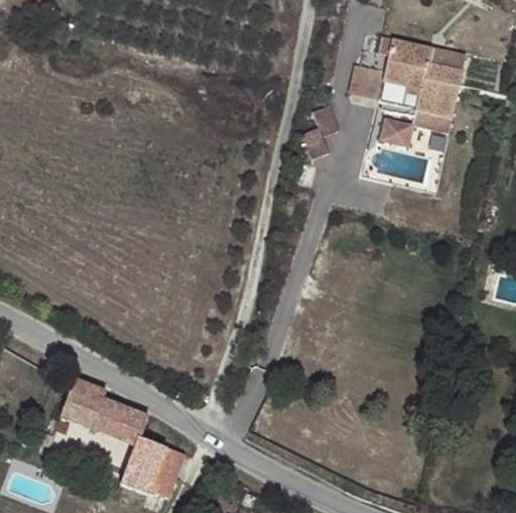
[(386,52),(383,68),(458,85),(461,67),(427,58),(429,44),(390,34),(390,36),(386,52)]
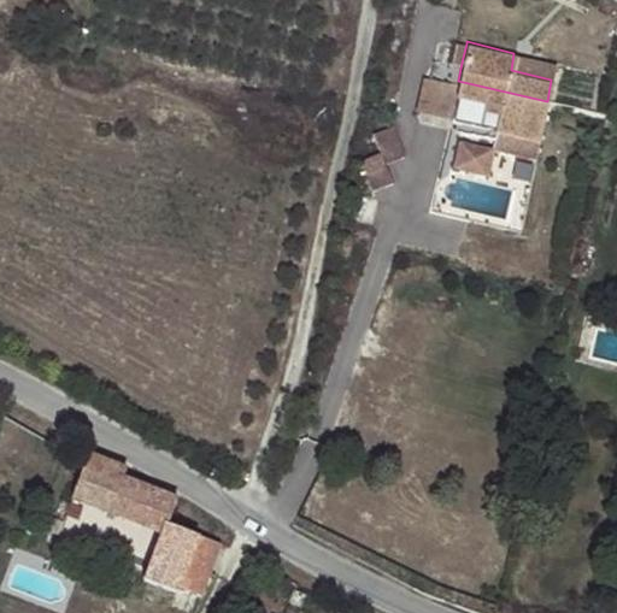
[(453,62),(462,63),(466,43),(456,42),(453,62)]
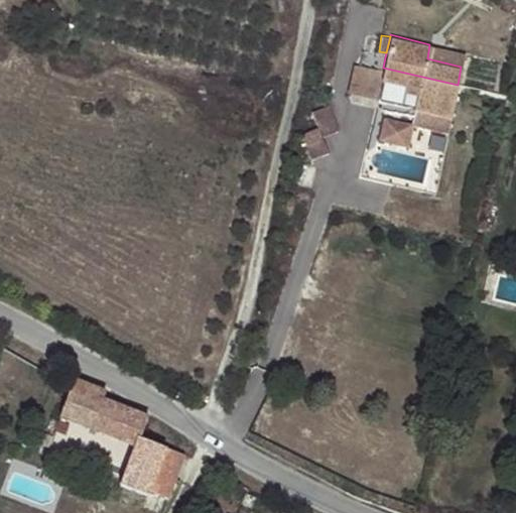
[(429,44),(427,58),(461,67),(465,51),(429,44)]
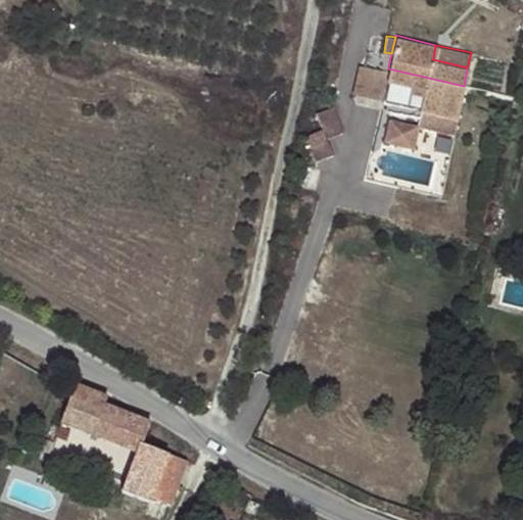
[(387,71),(359,65),(352,94),(381,99),(387,71)]
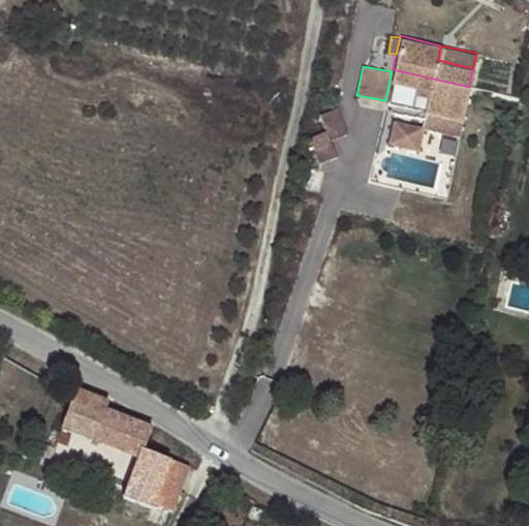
[(469,87),(393,69),(392,71),(385,100),(428,110),(463,117),(469,87)]
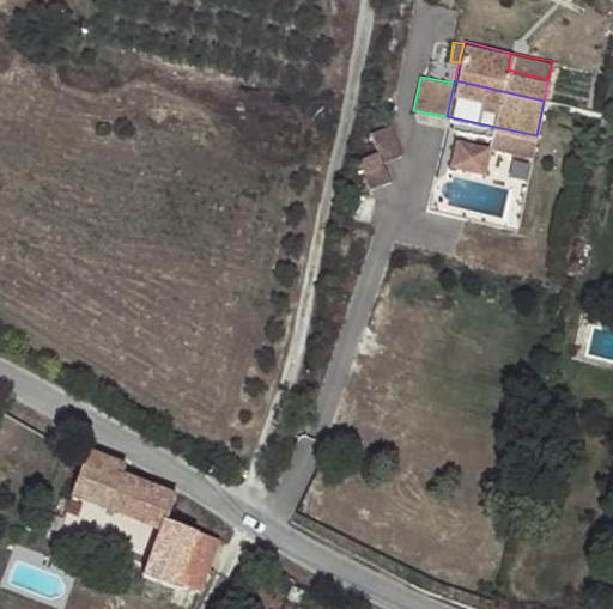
[(536,135),(496,127),(491,148),(532,157),(536,135)]
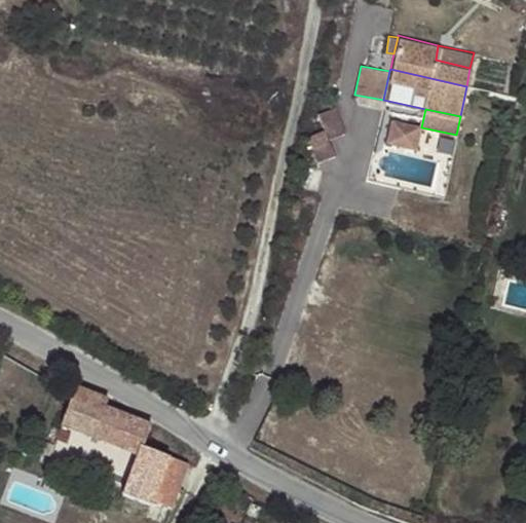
[(109,397),(76,383),(63,421),(139,450),(133,467),(123,492),(151,502),(153,499),(174,506),(189,462),(170,454),(144,445),(152,423),(106,405),(109,397)]
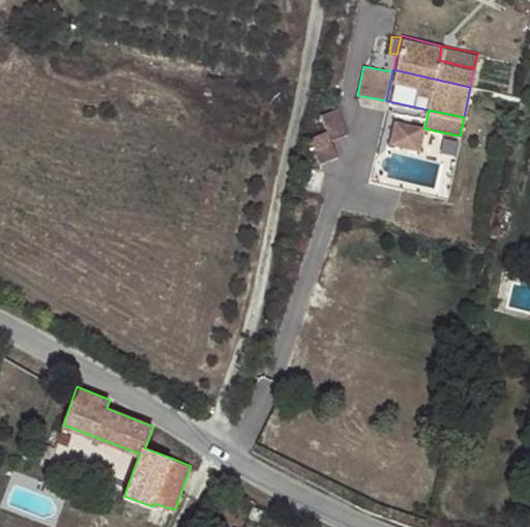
[(124,496),(134,470),(123,465),(115,493),(124,496)]
